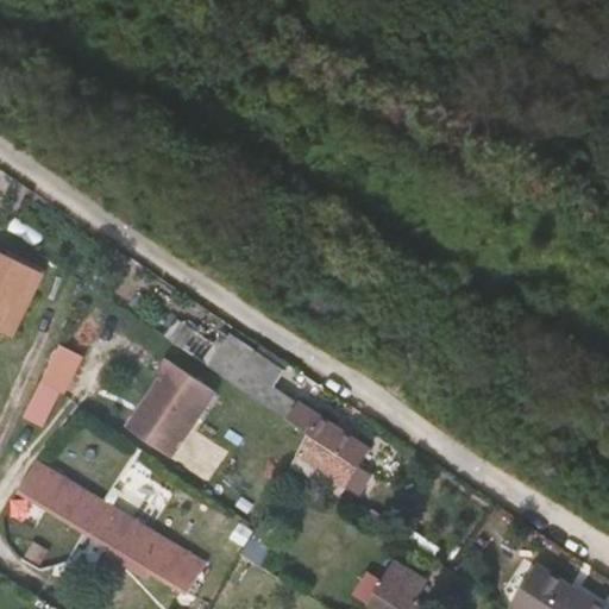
[(0,248),(0,330),(17,338),(49,271),(0,248)]
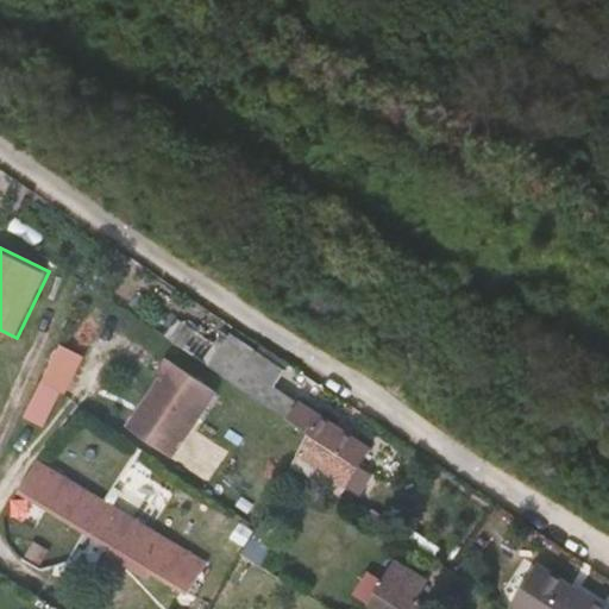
[(234,383),(245,366),(230,355),(182,321),(170,339),(234,383)]
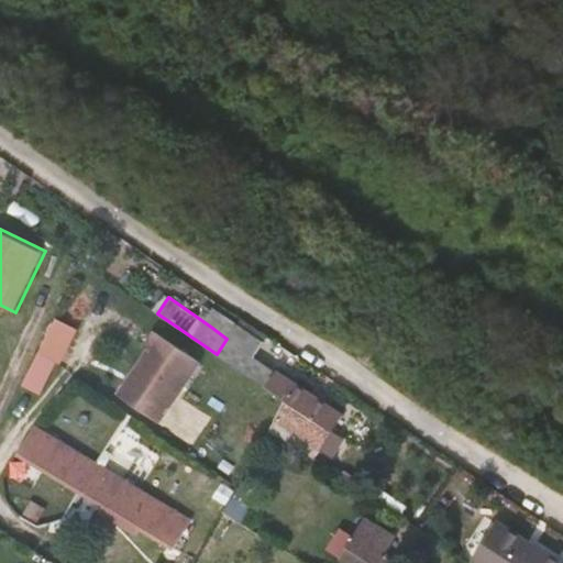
[(212,328),(227,339),(254,356),(265,342),(236,323),(222,313),(212,328)]
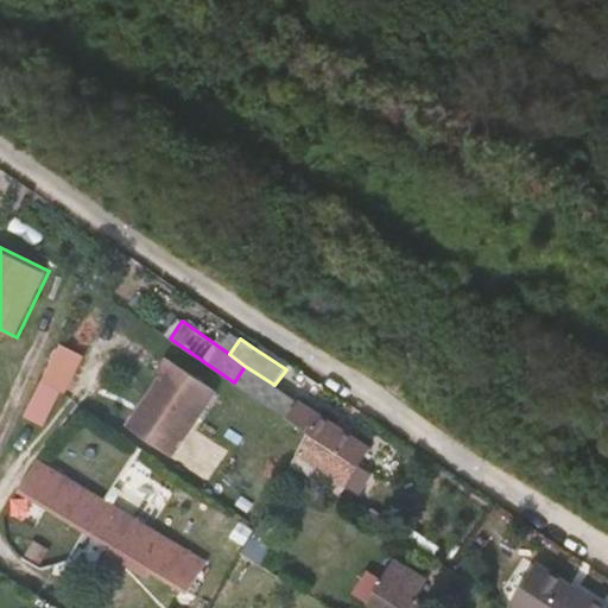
[(61,348),(45,379),(62,388),(67,390),(82,359),(61,348)]
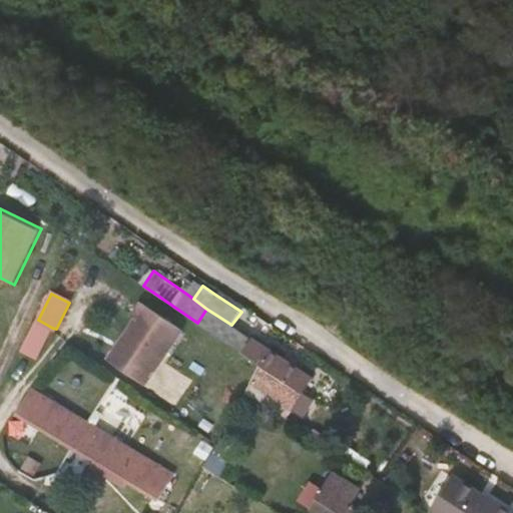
[(183,326),(140,300),(131,315),(135,317),(109,360),(148,383),(183,326)]
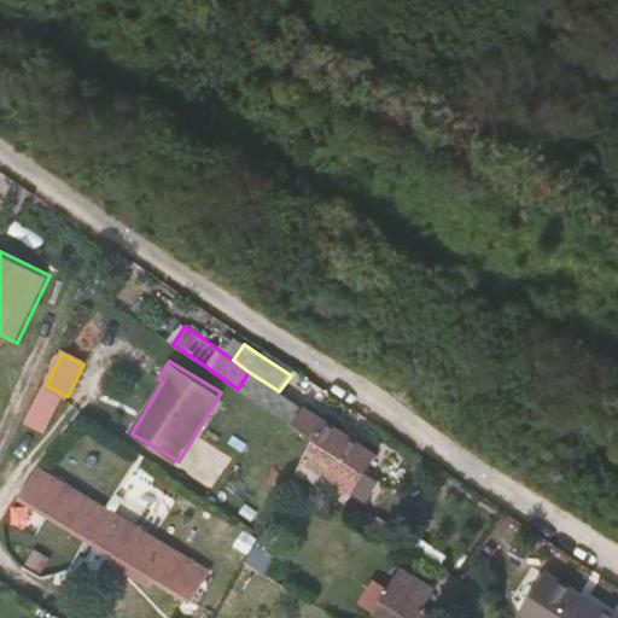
[(238,389),(295,427),(305,410),(279,391),(249,372),(238,389)]
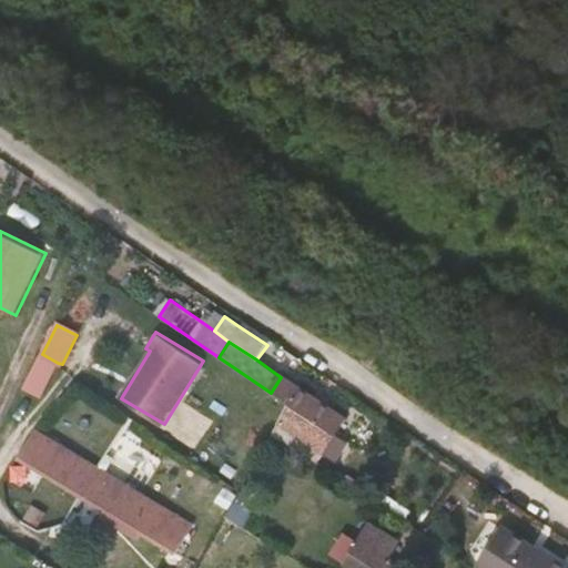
[(58,363),(42,354),(26,387),(42,395),(58,363)]
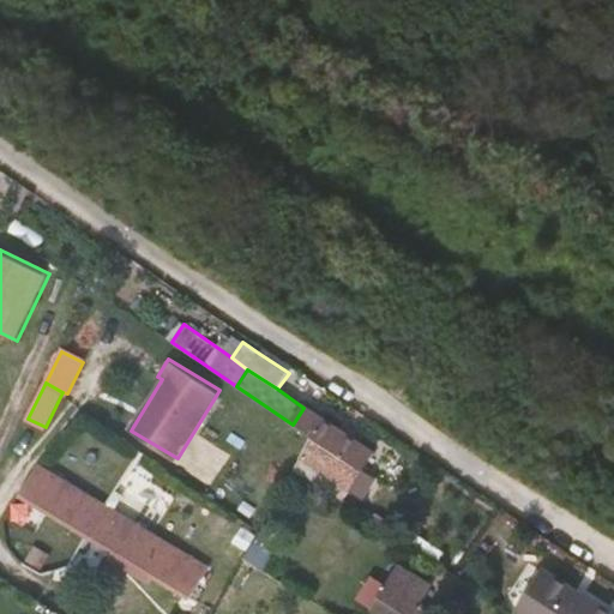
[(293,425),(311,438),(361,470),(372,453),(353,440),(337,431),(304,408),(293,425)]
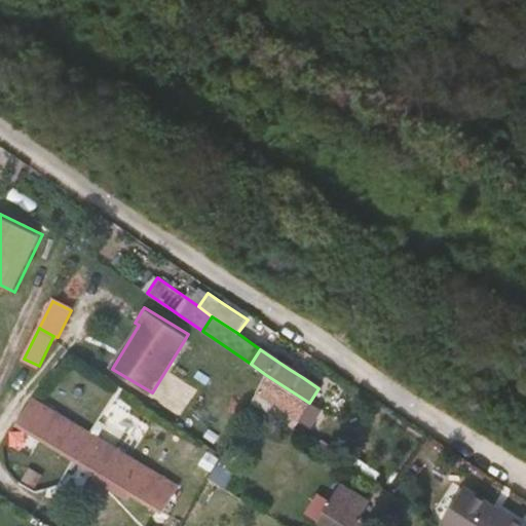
[(293,363),(289,369),(302,377),(305,371),(293,363)]
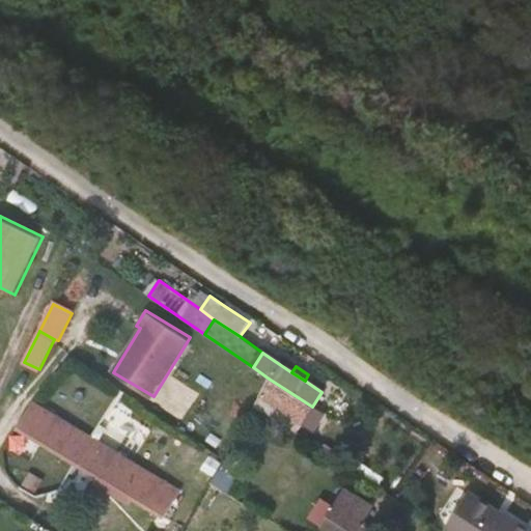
[(312,407),(269,379),(258,396),(301,424),(311,431),(323,414),(312,407)]
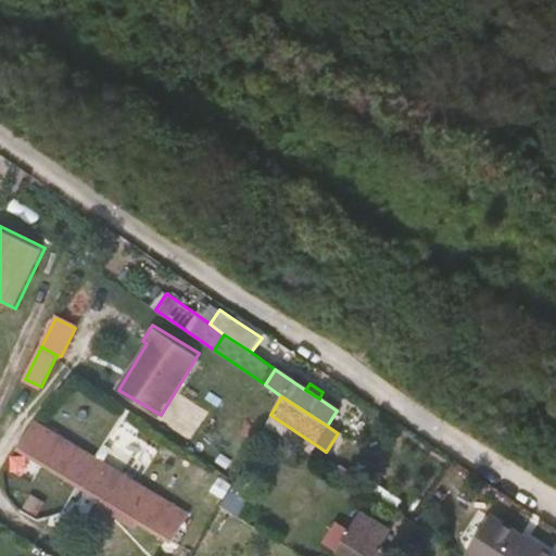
[(32,420),(16,446),(174,542),(188,517),(32,420)]
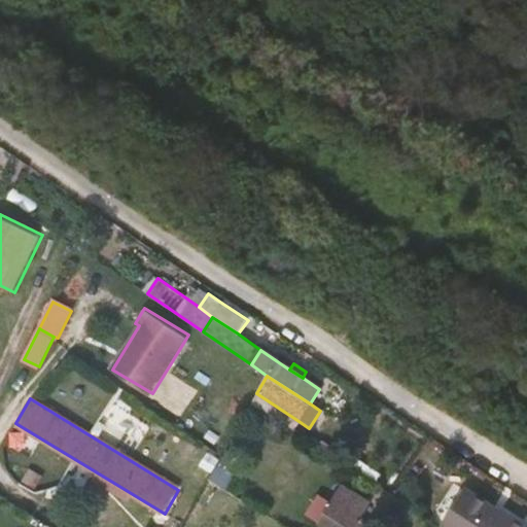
[(323,499),(313,516),(329,526),(364,526),(365,526),(357,522),(370,503),(343,486),(330,503),(323,499)]
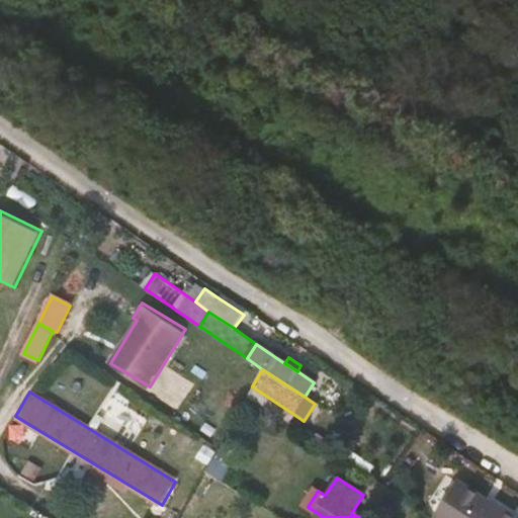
[(455,497),(441,517),(509,517),(461,487),(455,497)]
